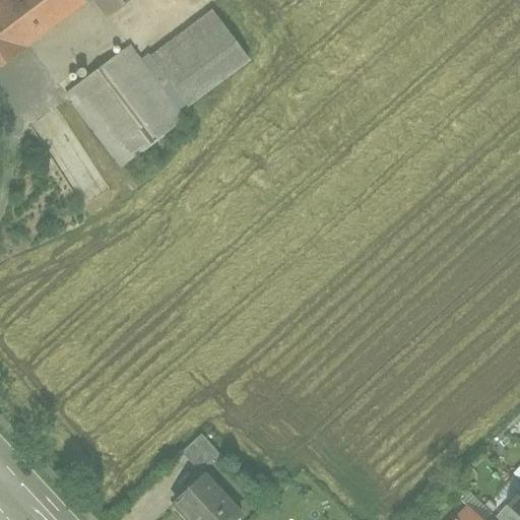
[(0,0),(0,76),(92,7),(86,0),(0,0)]
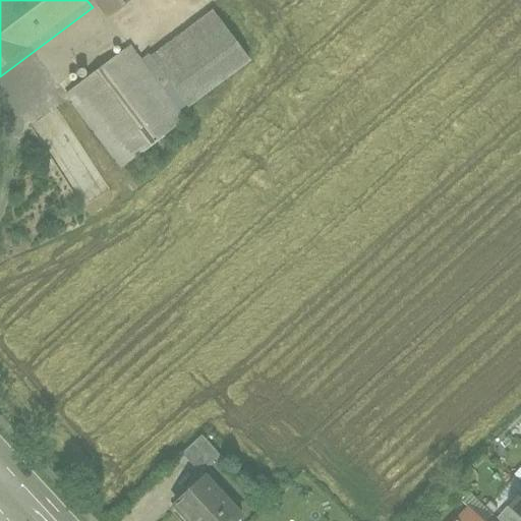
[(90,0),(102,19),(122,7),(118,0),(90,0)]
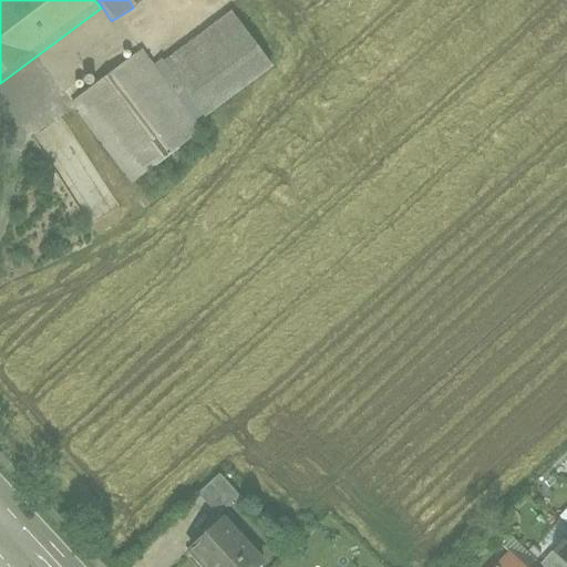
[(141,50),(70,103),(129,182),(199,129),(196,123),(270,68),(228,10),(153,65),(141,50)]
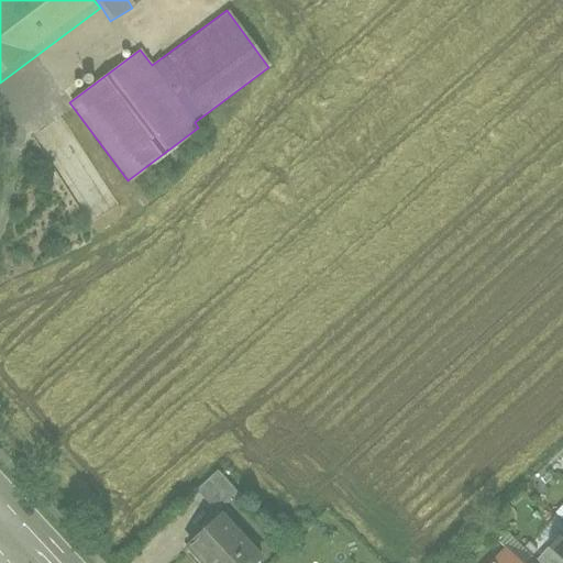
[(213,509),(229,495),(208,473),(192,487),(213,509)]
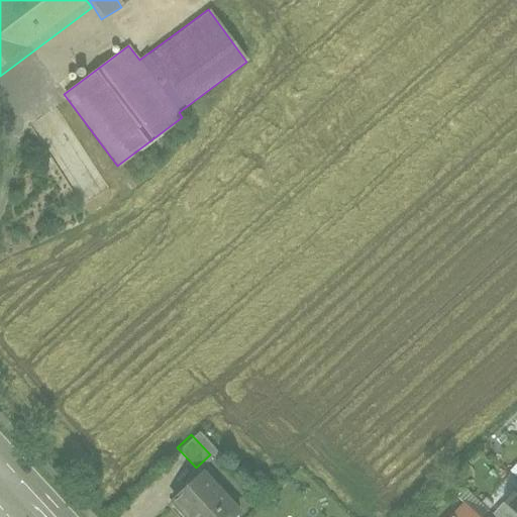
[(240,516),(205,479),(171,511),(176,516),(240,516)]
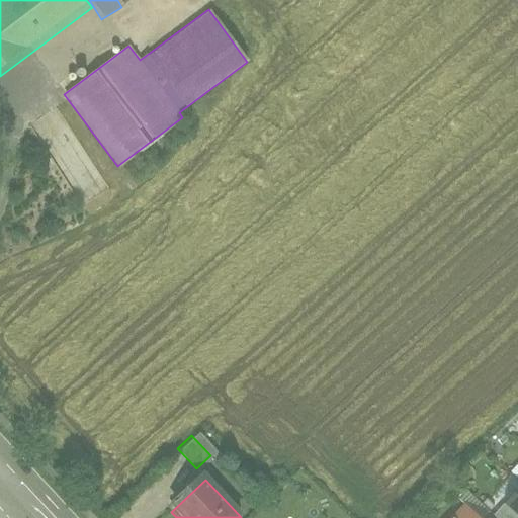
[(517,517),(517,498),(508,508),(517,517)]
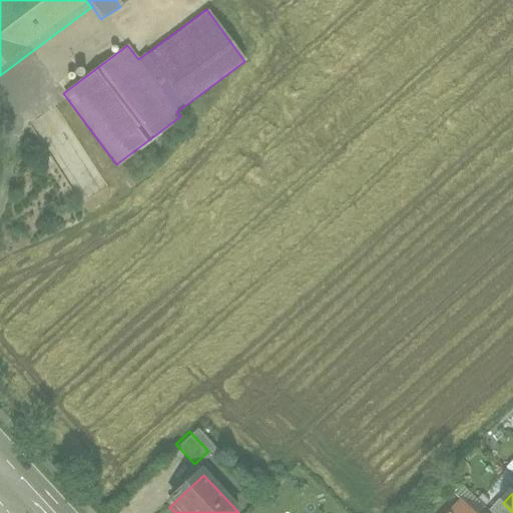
[(469,512),(460,504),(451,512),(469,512)]
